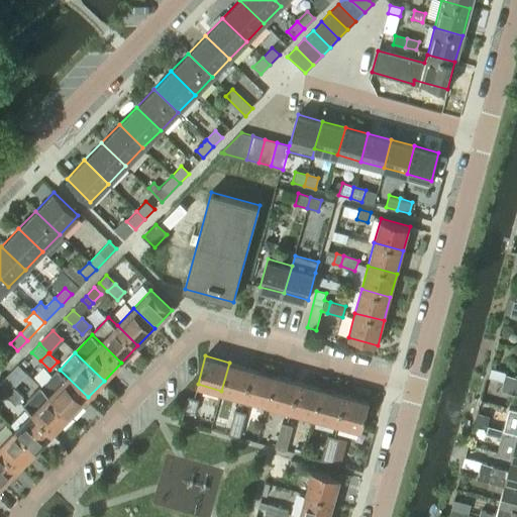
[(244,397),(252,369),(229,363),(221,391),(244,397)]
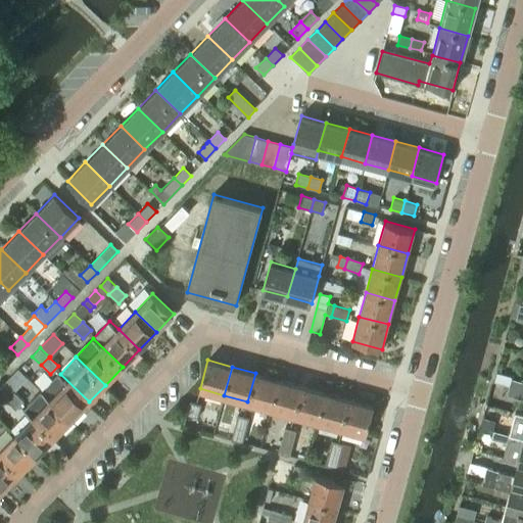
[(271,408),(279,379),(255,373),(247,401),(271,408)]
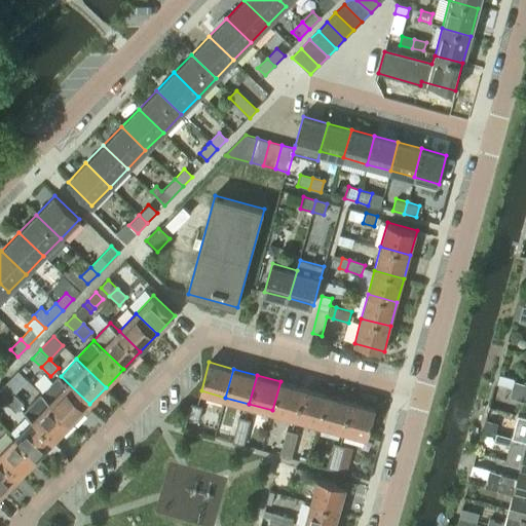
[(72,422),(89,404),(61,376),(43,393),(72,422)]
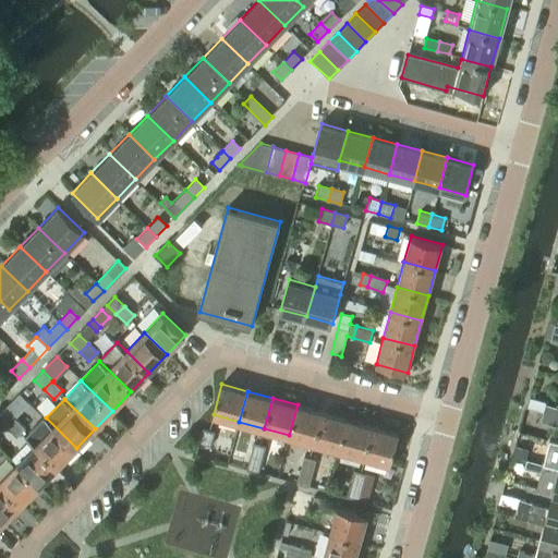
[(314,441),(323,412),(298,404),(289,435),(314,441)]
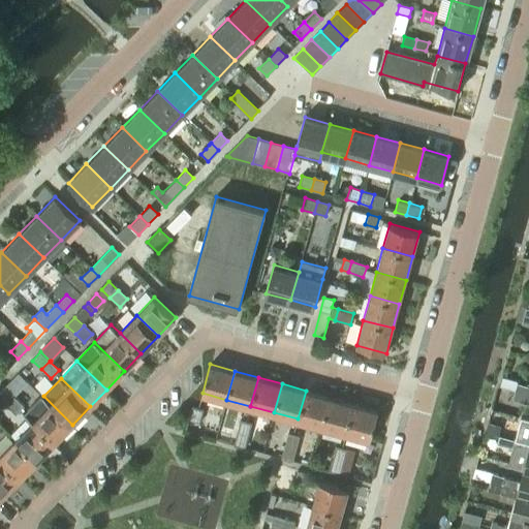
[(528,386),(516,383),(515,390),(527,393),(528,393),(528,386)]
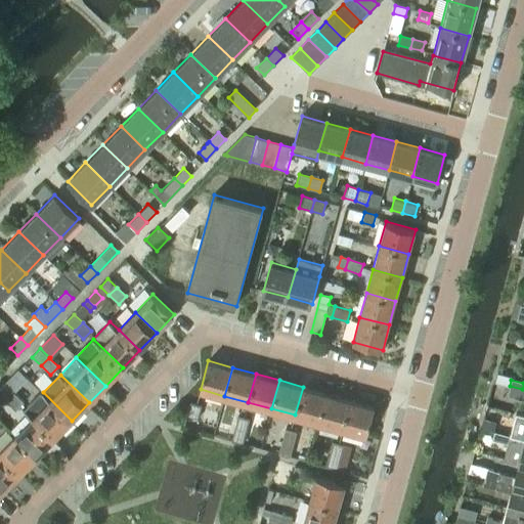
[(14,393),(5,385),(0,389),(0,395),(6,401),(14,393)]
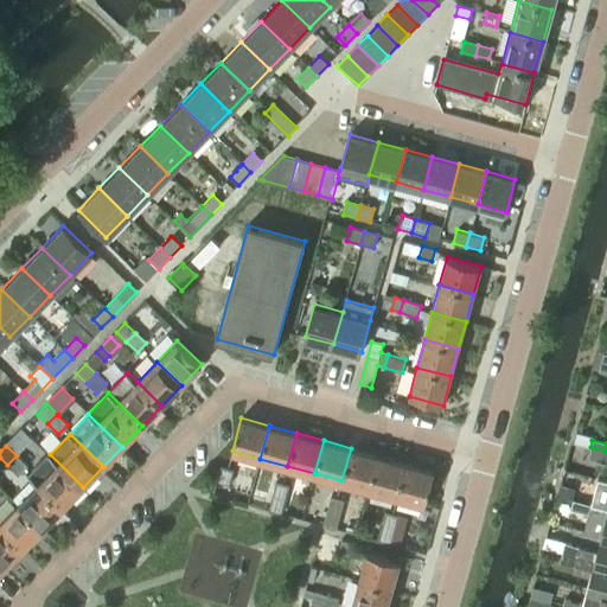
[(369,489),(377,455),(351,448),(342,480),(369,489)]
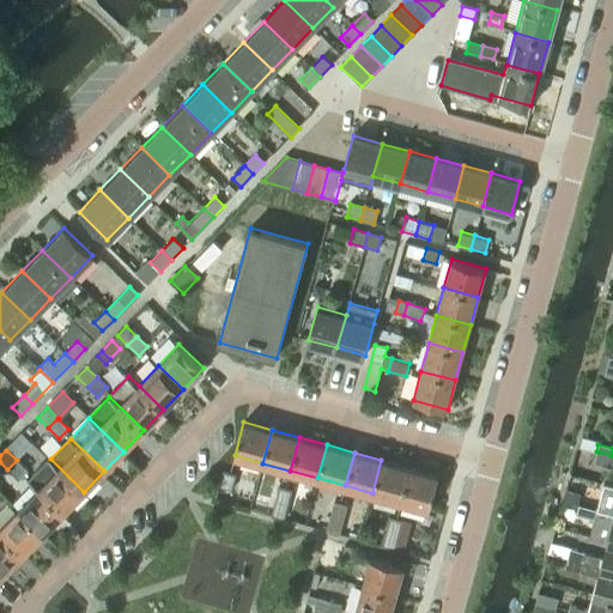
[(64,513),(84,492),(50,459),(30,480),(38,489),(64,513)]
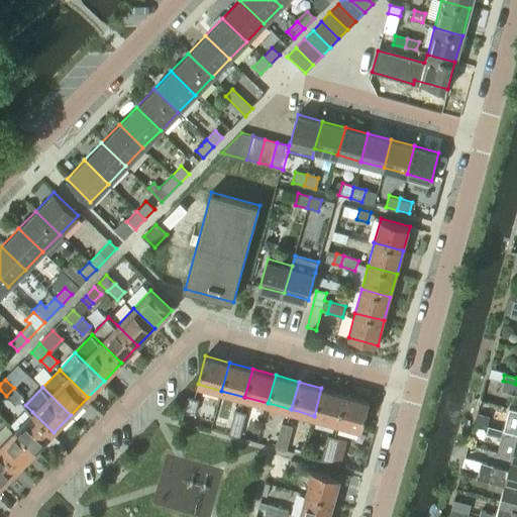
[(23,396),(14,388),(6,396),(15,405),(23,396)]
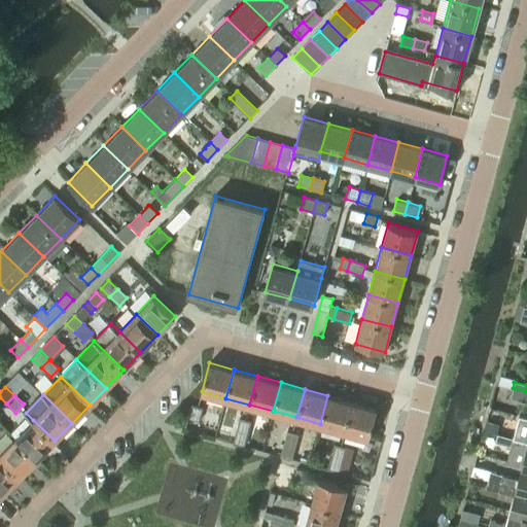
[(344,430),(351,401),(327,395),(320,424),(344,430)]
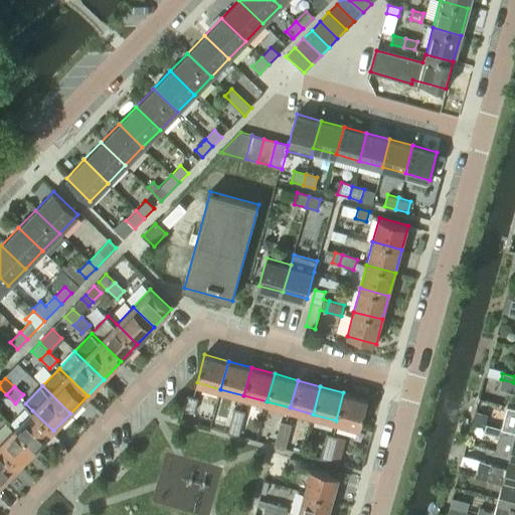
[(360,426),(367,399),(343,392),(336,420),(360,426)]
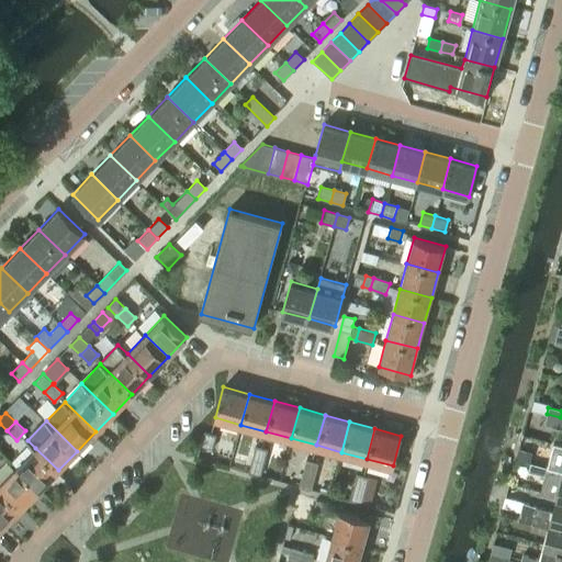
[(212,449),(216,435),(204,431),(200,446),(212,449)]
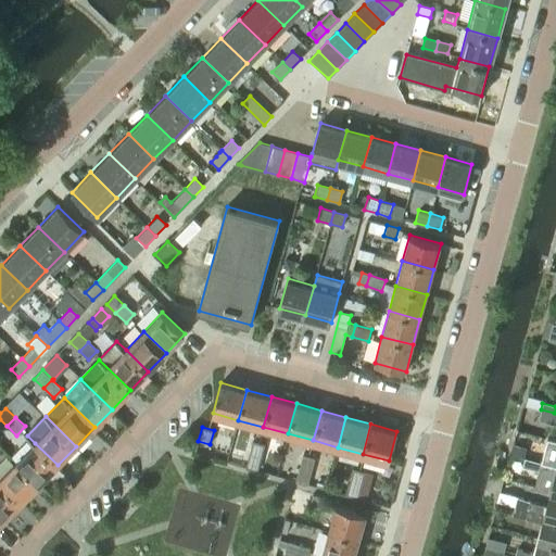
[(261,457),(264,444),(252,441),(249,454),(261,457)]
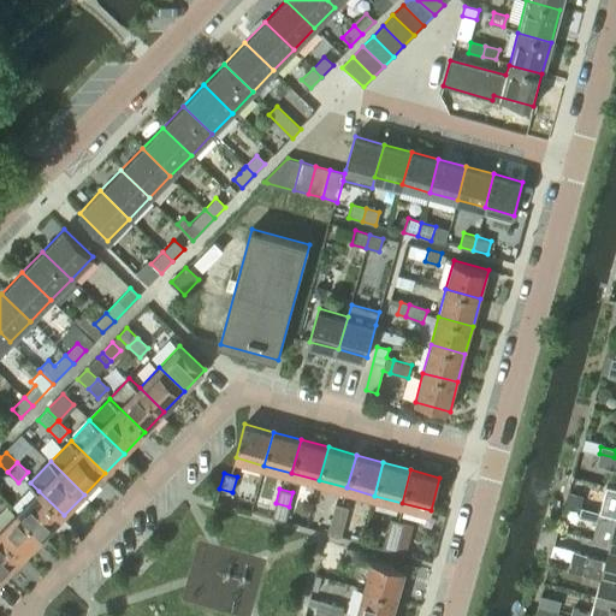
[(43,537),(64,515),(39,491),(18,511),(43,537)]
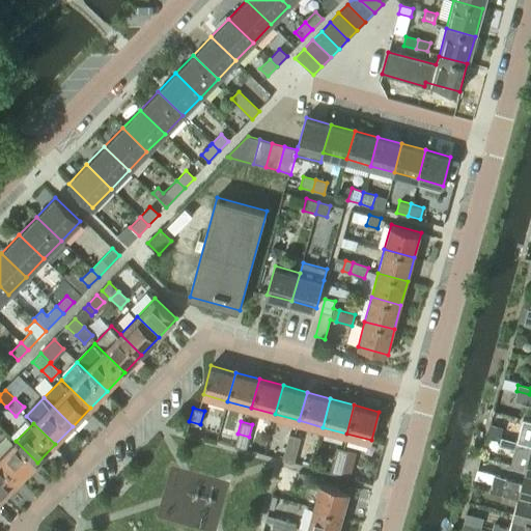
[(491,424),(487,434),(501,438),(503,427),(491,424)]
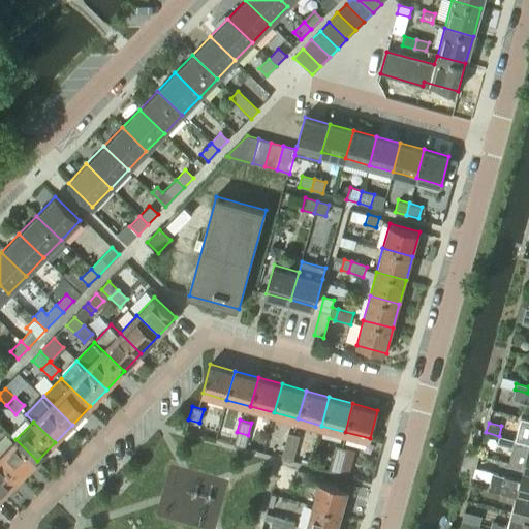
[(528,433),(518,431),(516,438),(528,441),(528,433)]
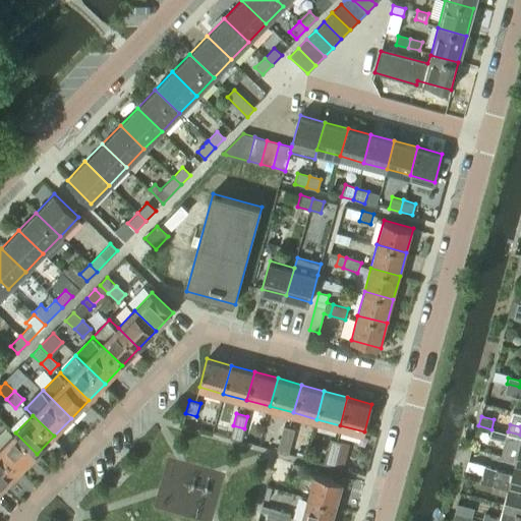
[(241,441),(244,428),(233,425),(230,438),(241,441)]
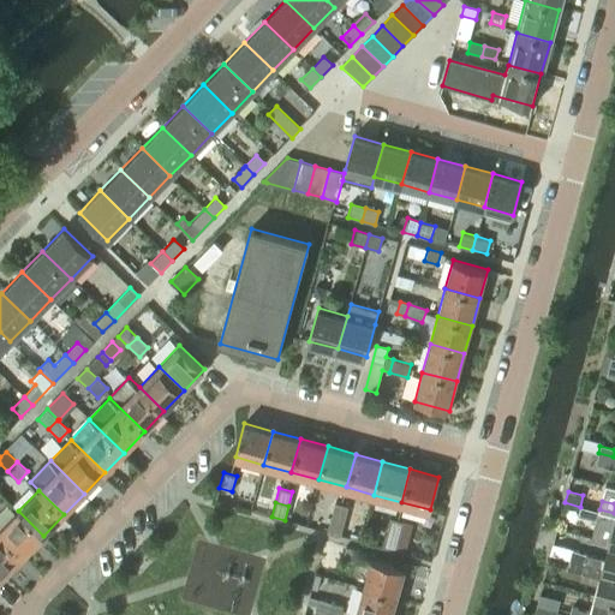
[(342,521),(346,506),(334,503),(330,518),(342,521)]
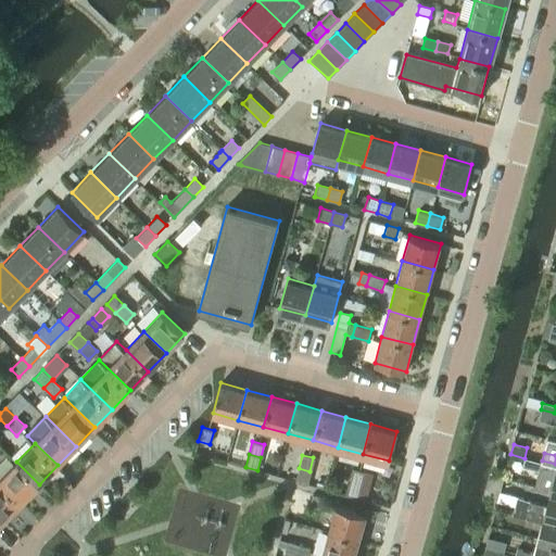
[(525,458),(522,467),(525,467),(538,470),(534,485),(552,490),(555,491),(555,464),(542,460),(541,463),(527,459),(525,458)]
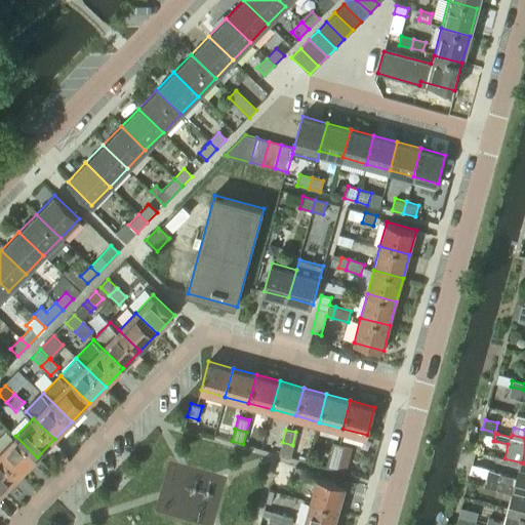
[(0,455),(19,475),(37,457),(15,436),(0,452),(0,455)]
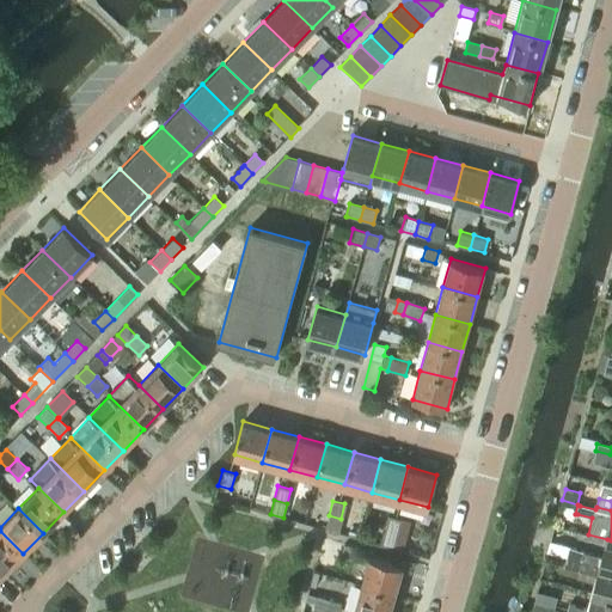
[(337,533),(341,519),(329,515),(325,531),(337,533)]
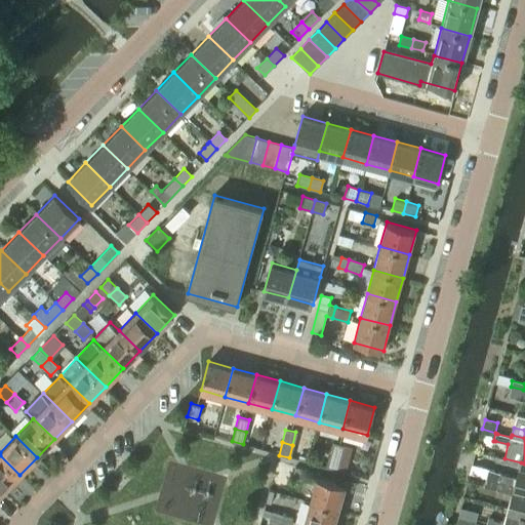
[(345,445),(333,442),(329,455),(350,460),(353,447),(345,444),(345,445)]
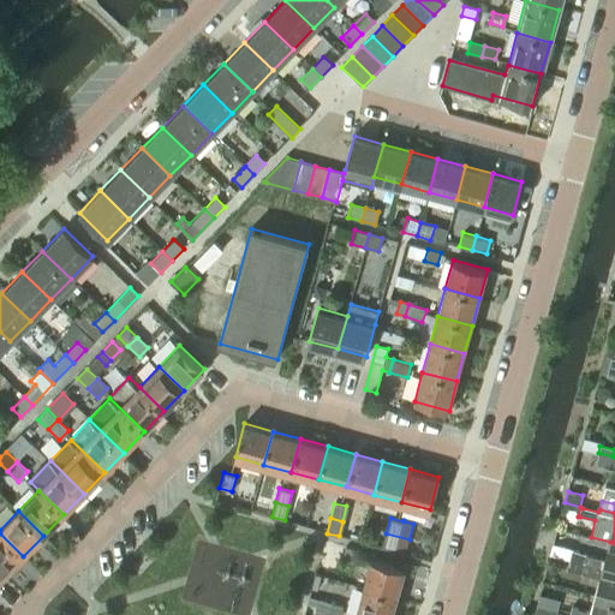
[(0,573),(4,577),(23,556),(0,533),(0,573)]
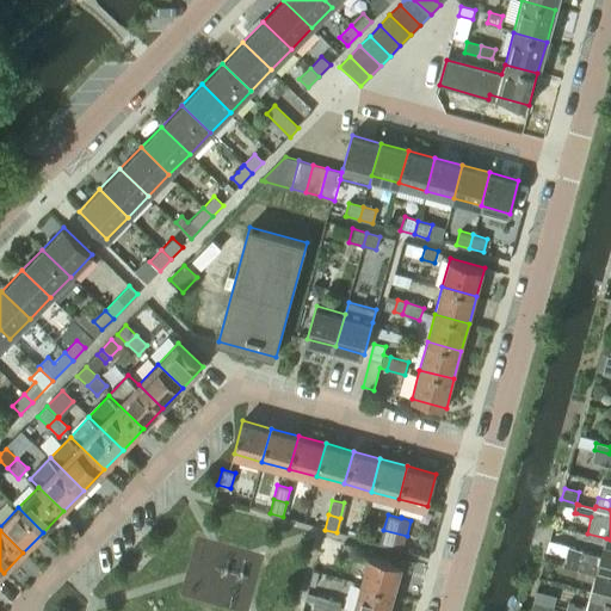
[(403,550),(407,536),(383,530),(380,543),(403,550)]
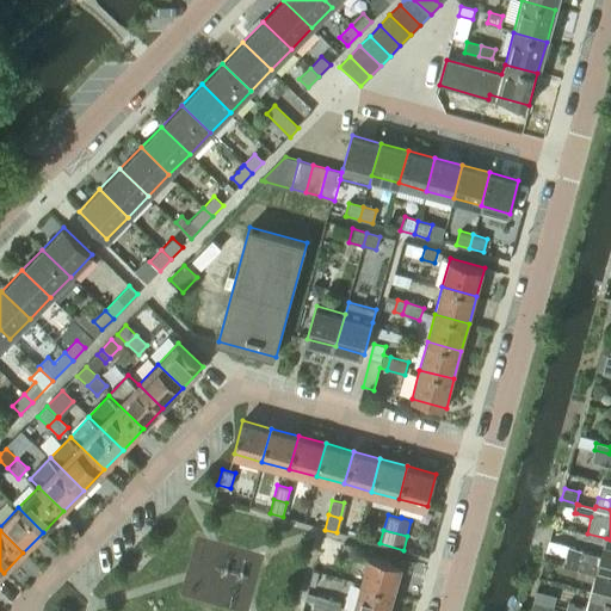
[(568,547),(566,556),(610,567),(610,539),(606,538),(602,556),(568,547)]
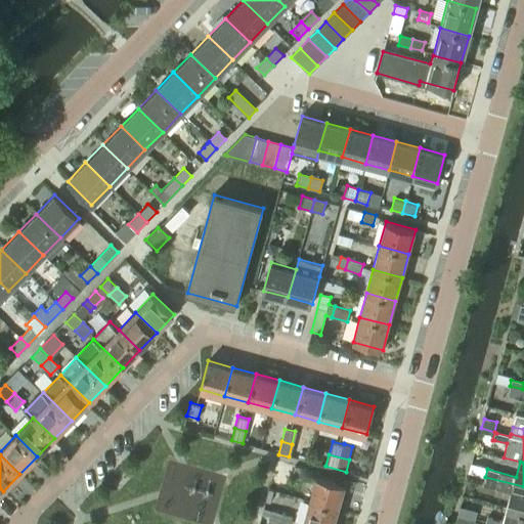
[(295,467),(292,477),(302,480),(305,469),(295,467)]
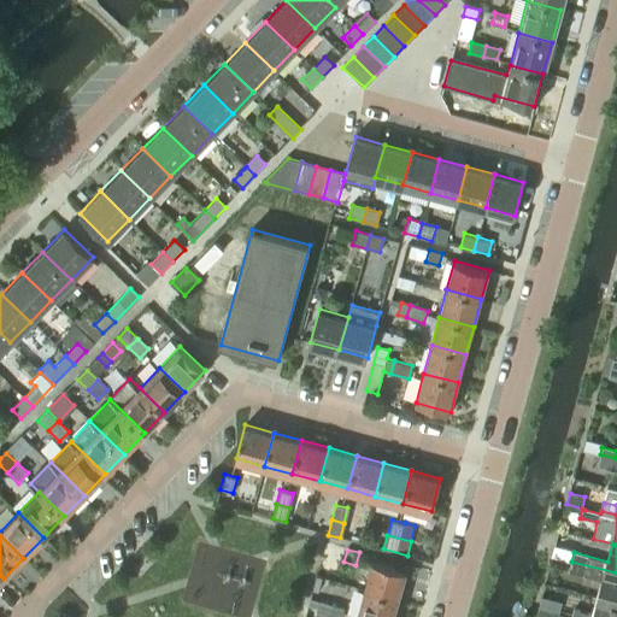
[(399,600),(406,571),(371,562),(364,591),(399,600)]
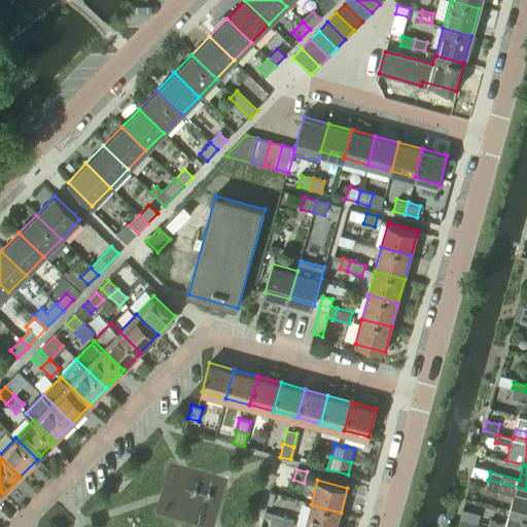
[(526,489),(488,480),(486,489),(498,492),(498,491),(514,496),(511,508),(526,514),(526,489)]
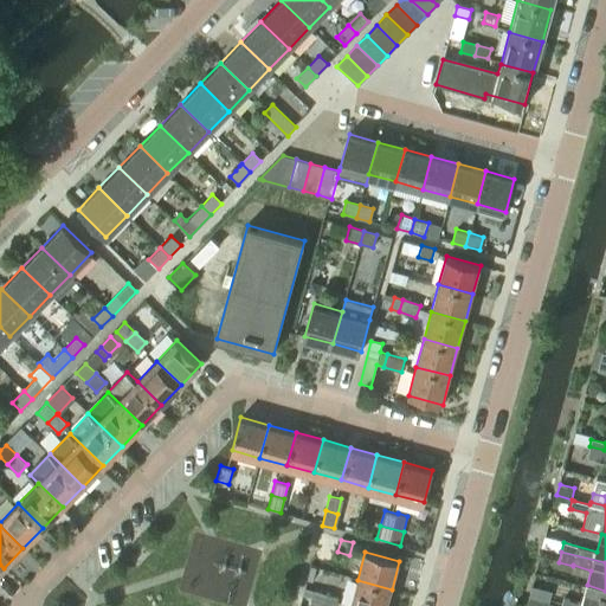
[(386,605),(392,590),(358,580),(349,605),(386,605)]
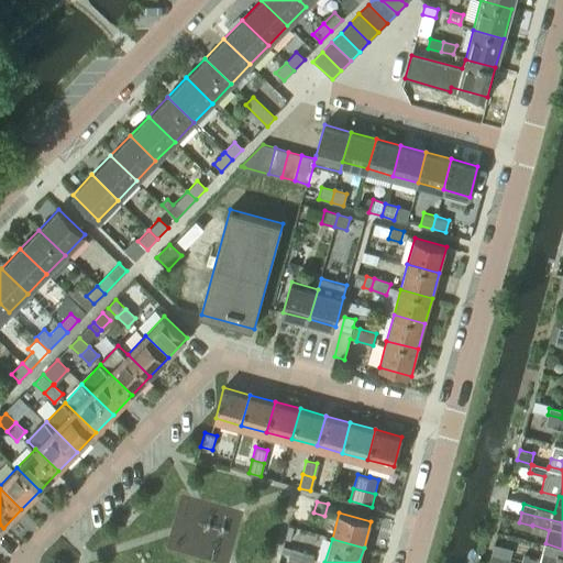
[(523,556),(521,562),(522,562),(562,562),(562,549),(545,543),(541,561),(523,556)]
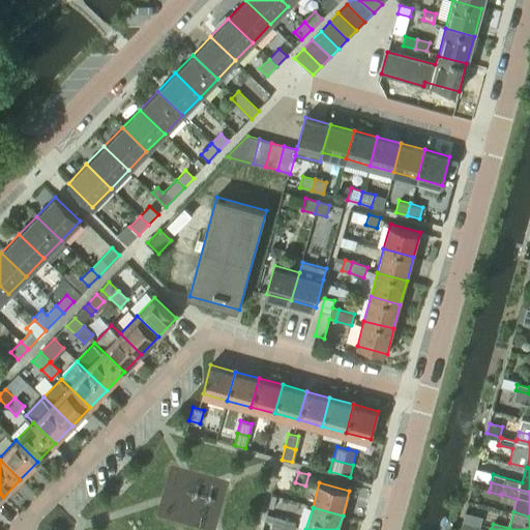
[(469,513),(466,525),(474,527),(478,528),(481,518),(469,513)]
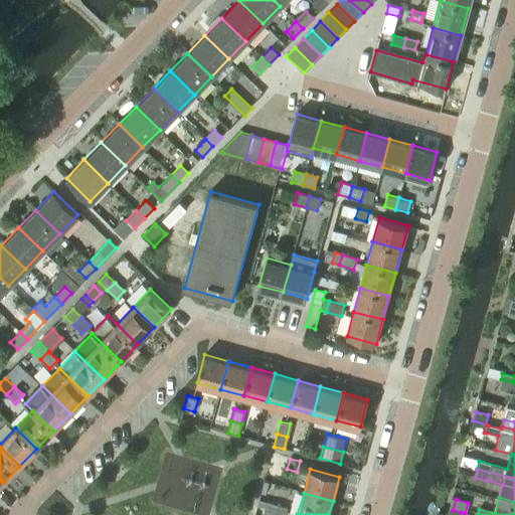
[(265,513),(270,514),(274,514),(278,505),(259,500),(258,506),(266,508),(265,513)]
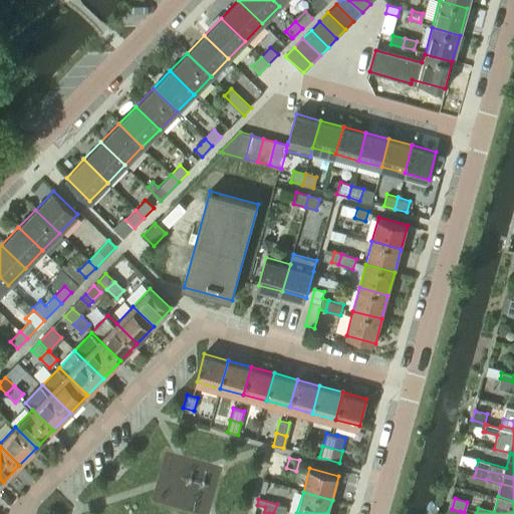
[(277,504),(273,513),(284,513),(286,507),(277,504)]
